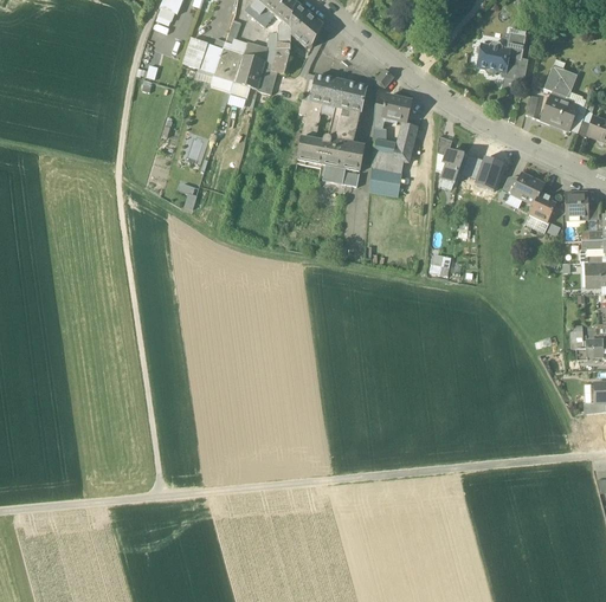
[(162,0),(159,7),(161,7),(174,13),(178,14),(182,0),(162,0)]
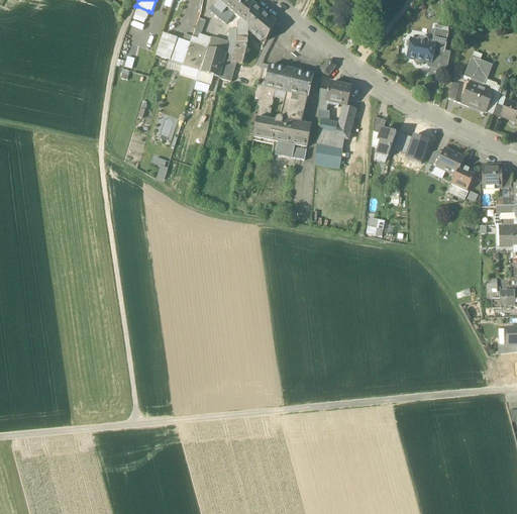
[(226,6),(219,0),(217,0),(215,4),(212,3),(209,8),(218,16),(226,6)]
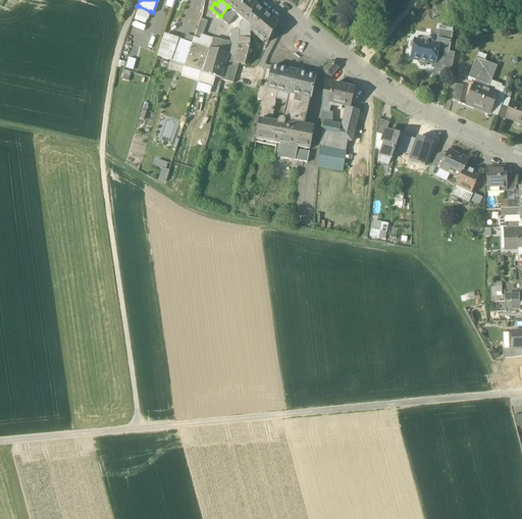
[(228,0),(226,3),(229,5),(228,6),(237,12),(243,17),(250,22),(249,20),(253,6),(254,4),(256,2),(253,0),(228,0)]
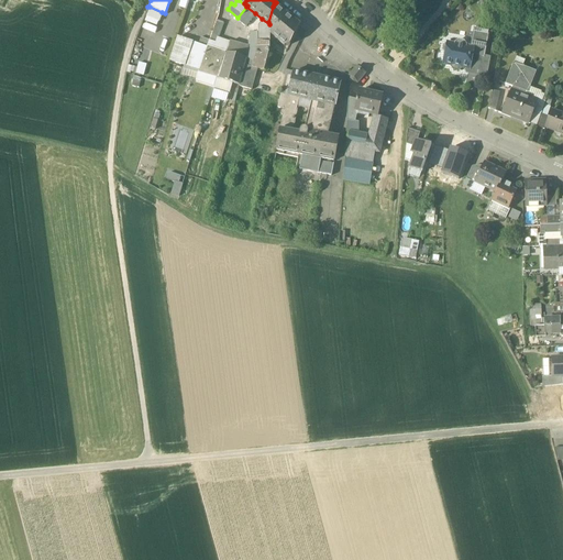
[(300,22),(276,2),(274,4),(273,7),(268,22),(269,24),(269,31),(284,44),(289,42),(300,22)]
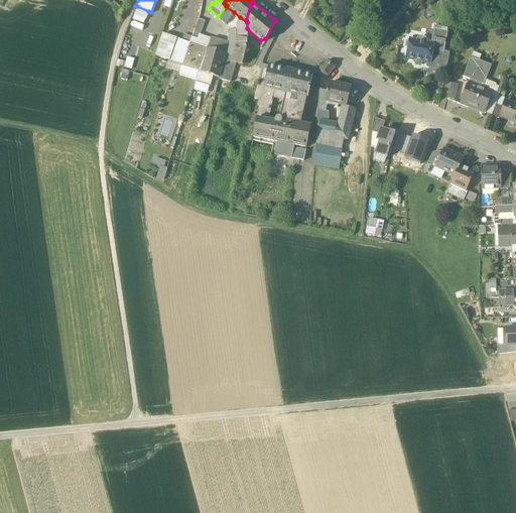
[(148,11),(137,6),(133,17),(143,21),(148,11)]
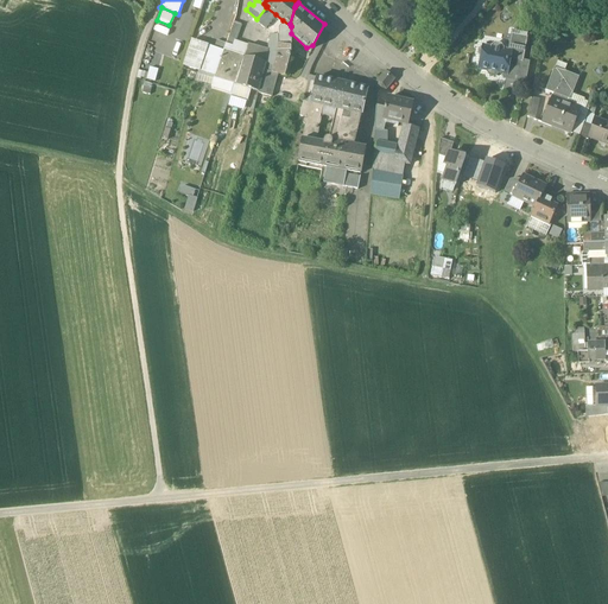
[(266,7),(257,19),(265,26),(276,14),(266,7)]
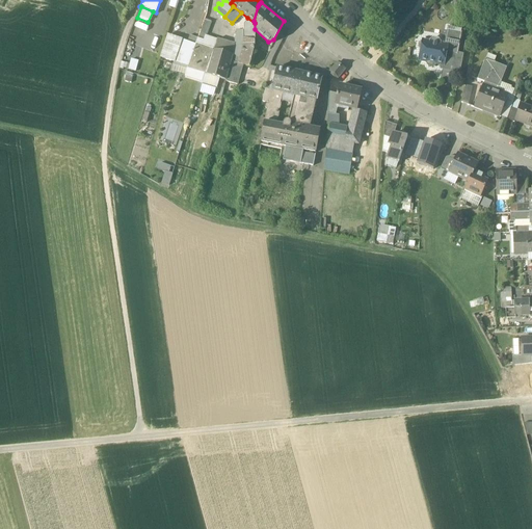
[(212,19),(205,17),(197,36),(205,38),(212,19)]
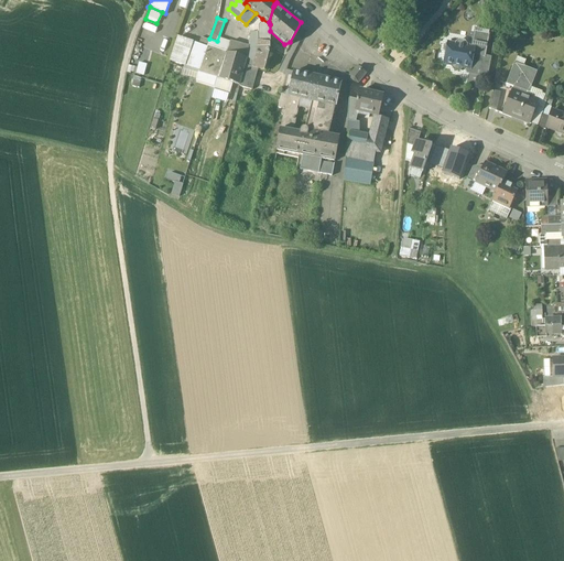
[(262,19),(258,23),(258,31),(251,31),(247,56),(256,58),(253,65),(258,66),(264,68),(270,47),(270,31),(270,24),(262,19)]
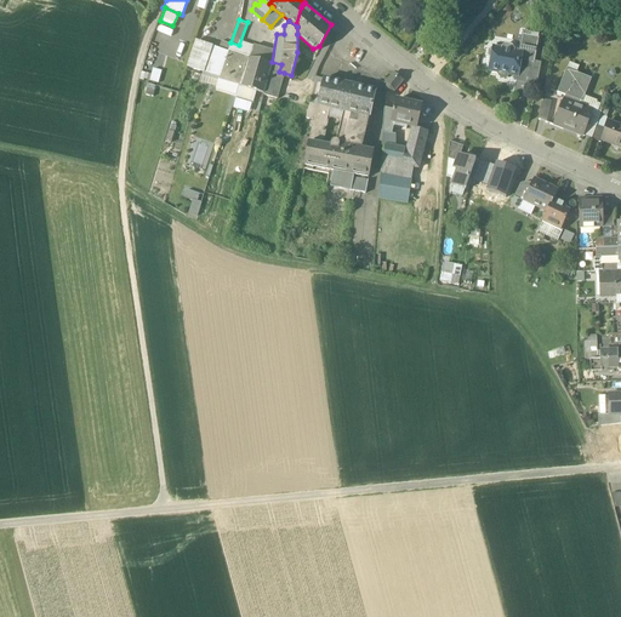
[(539,32),(524,29),(519,50),(518,57),(534,60),(539,32)]
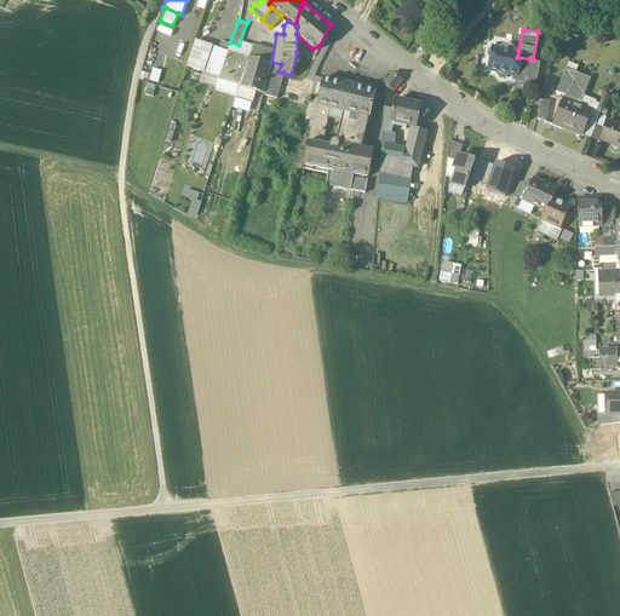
[(228,50),(195,38),(187,64),(218,75),(228,50)]
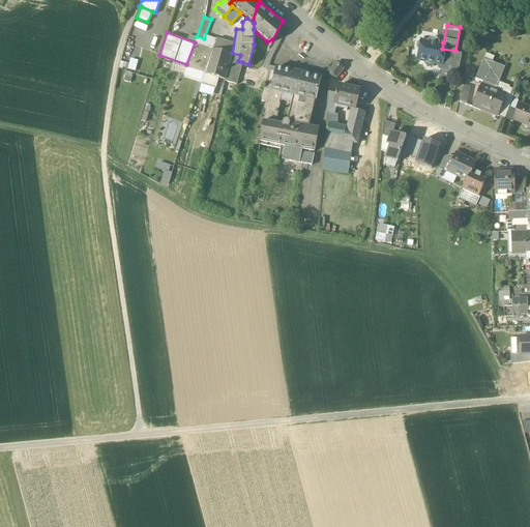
[(429,39),(422,38),(421,39),(421,38),(417,41),(417,46),(419,49),(420,49),(418,58),(425,59),(424,60),(427,63),(431,64),(434,62),(434,61),(440,62),(442,49),(443,42),(438,41),(438,40),(436,37),(432,36),(429,38),(429,39)]
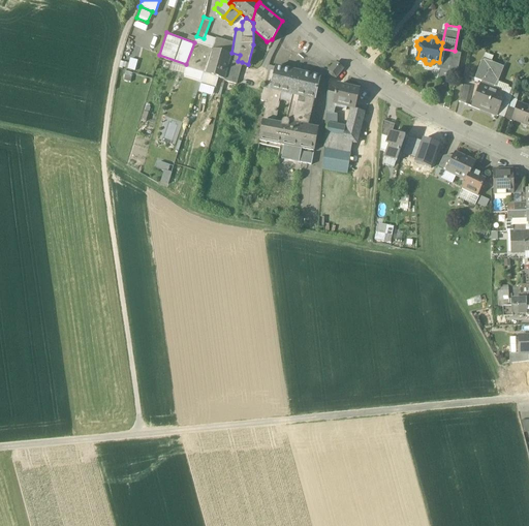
[(212,47),(194,40),(194,42),(186,64),(186,65),(186,66),(204,71),(209,55),(212,47)]
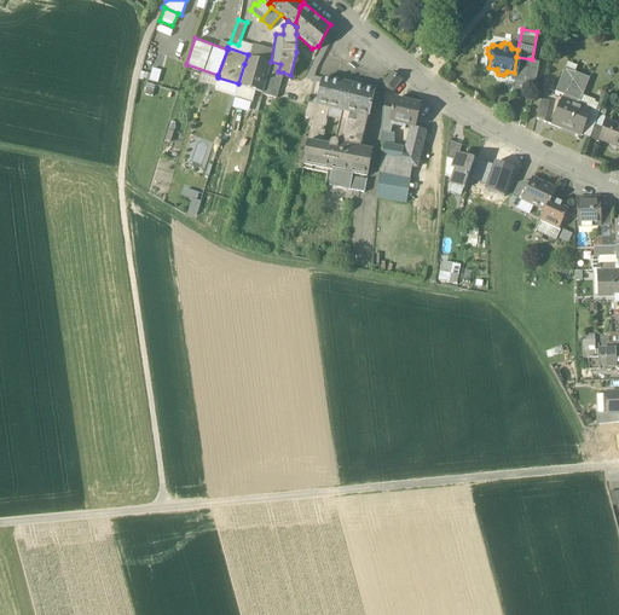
[(264,59),(248,54),(244,64),(238,82),(264,90),(265,86),(256,85),(264,59)]
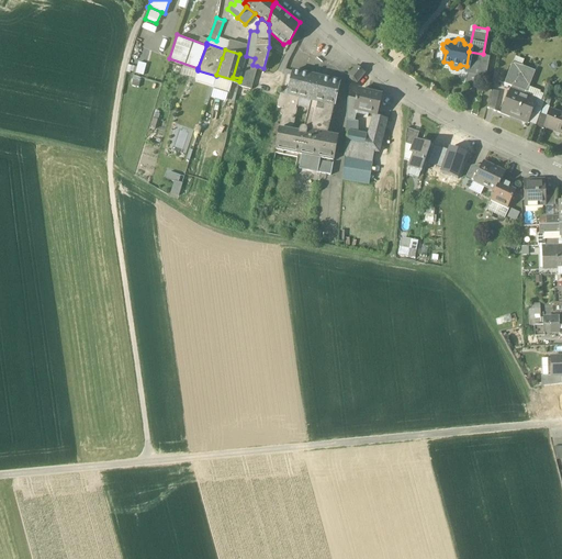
[(483,54),(469,52),(467,66),(465,69),(486,74),(490,55),(483,54)]
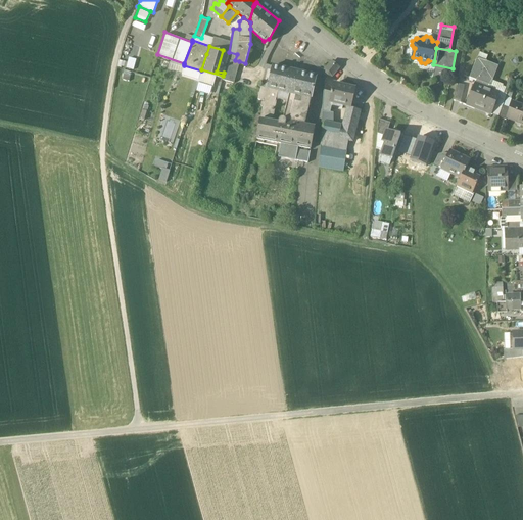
[(223,50),(217,72),(224,73),(228,58),(235,60),(237,54),(229,52),(223,50)]
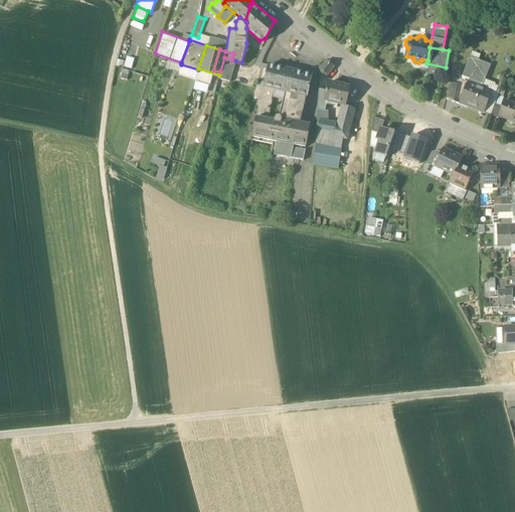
[(122,64),(130,66),(132,56),(125,54),(122,64)]
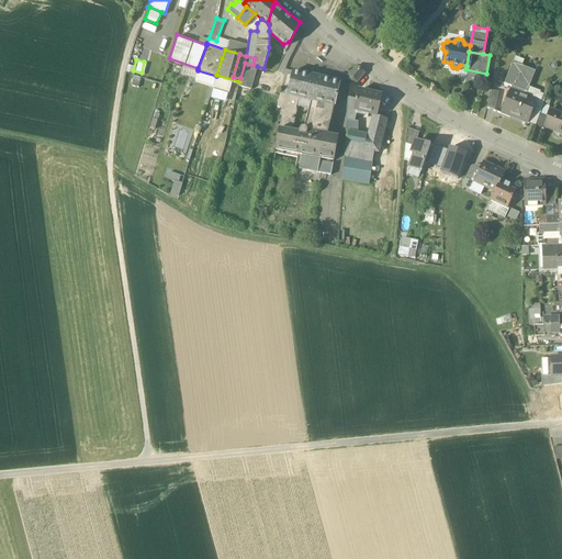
[(512,84),(510,88),(526,94),(535,69),(513,60),(505,81),(512,84)]
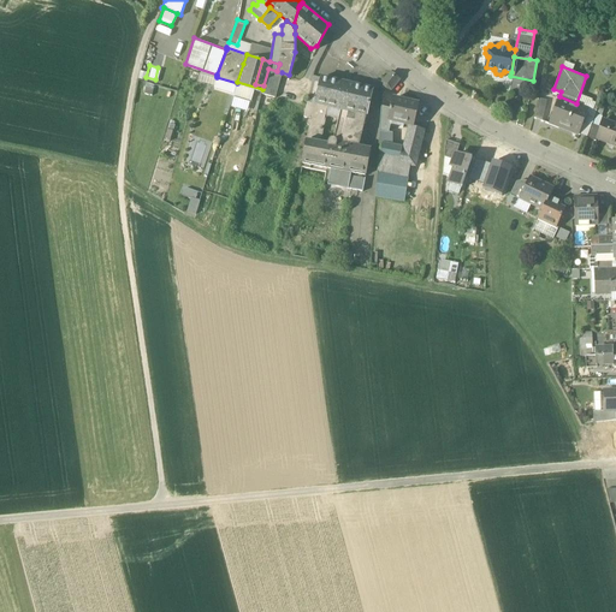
[(277,71),(268,69),(262,91),(276,95),(282,72),(277,71)]
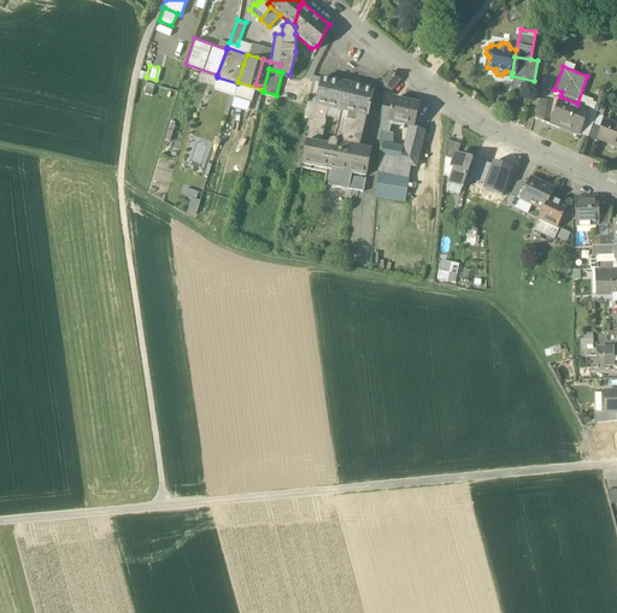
[(392,88),(400,77),(391,70),(383,81),(383,86),(387,88),(392,88)]
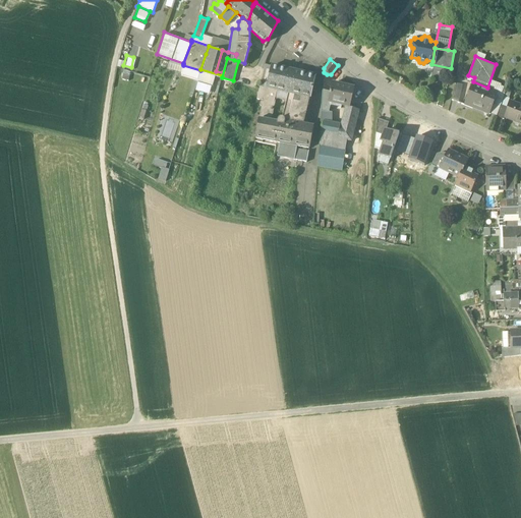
[(183,64),(169,60),(167,65),(182,69),(183,65),(183,64)]
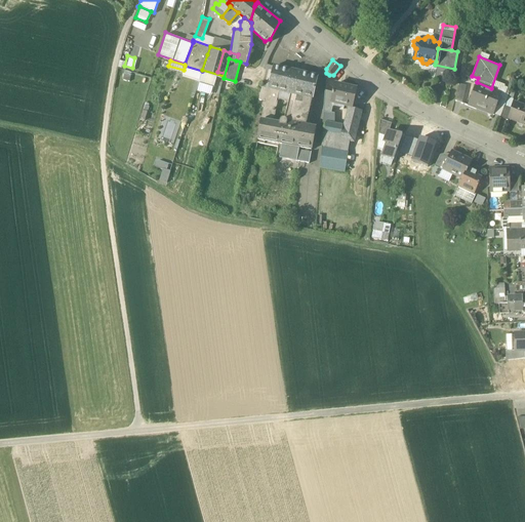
[(261,119),(272,121),(275,106),(277,106),(278,103),(276,102),(279,89),(268,87),(273,65),(267,64),(263,85),(258,98),(266,99),(265,102),(264,102),(263,103),(263,104),(264,105),(265,105),(261,119)]
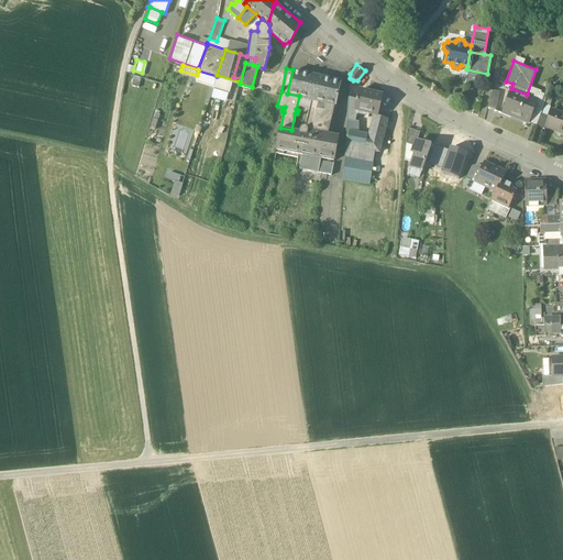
[(291,130),(280,128),(279,128),(277,147),(302,154),(300,168),(331,175),(338,139),(334,139),(335,135),(327,134),(330,121),(334,105),(335,105),(341,81),(293,69),(287,94),(299,96),(311,99),(307,116),(305,125),(304,125),(302,125),(301,127),(300,128),(299,132),(291,130)]
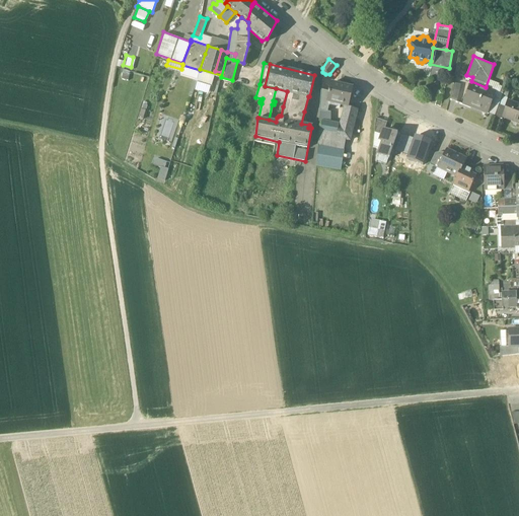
[(353,87),(330,81),(328,90),(326,100),(330,101),(345,105),(349,105),(353,87)]
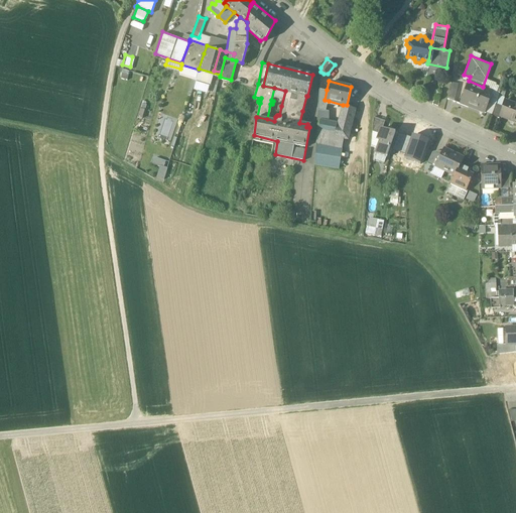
[(450,81),(445,96),(453,98),(457,83),(450,81)]
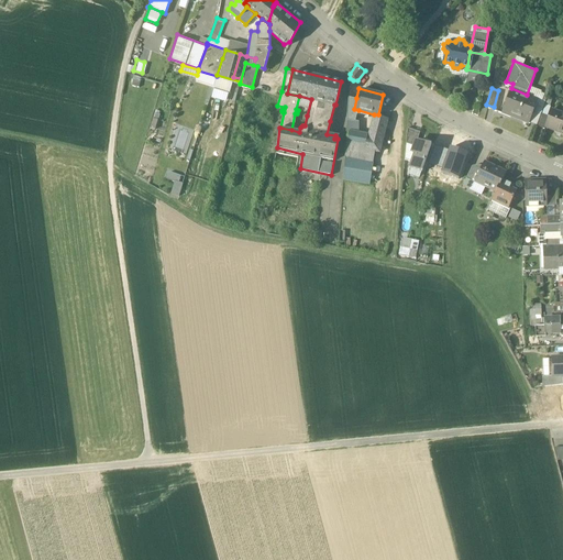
[(527,95),(511,88),(501,111),(511,116),(512,112),(529,119),(533,109),(538,98),(527,95)]
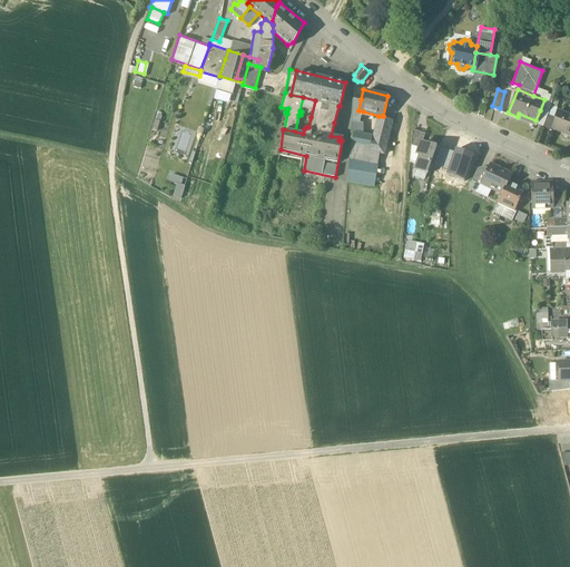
[(361,99),(353,97),(351,120),(361,123),(363,111),(359,110),(361,99)]
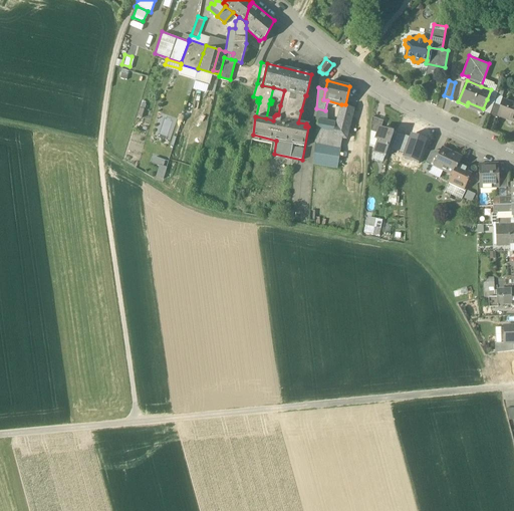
[(513,101),(503,98),(497,114),(513,120),(513,101)]
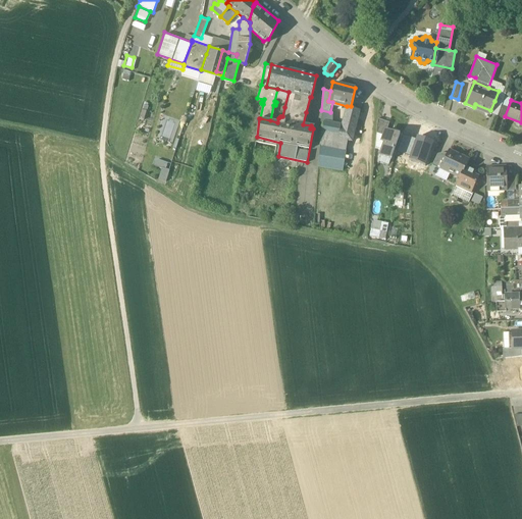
[(502,103),(494,101),(490,110),(489,112),(498,115),(502,103)]
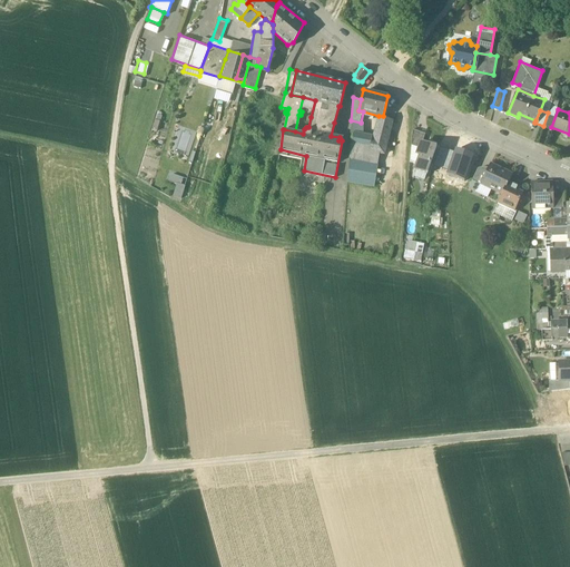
[(393,119),(383,116),(379,116),(374,136),(371,149),(385,152),(393,119)]
